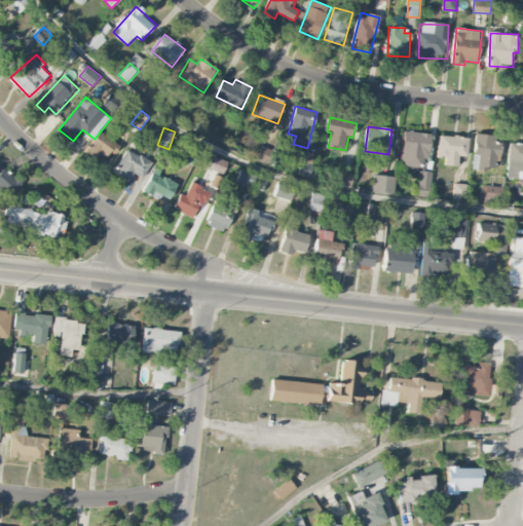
[(120,146),(102,132),(86,151),(98,160),(103,153),(110,158),(120,146)]
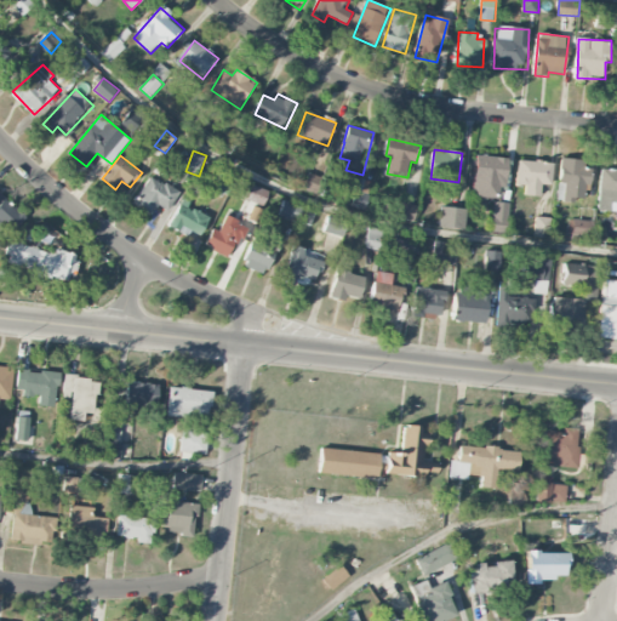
[(475,197),(500,198),(501,188),(508,189),(509,158),(478,157),(475,197)]
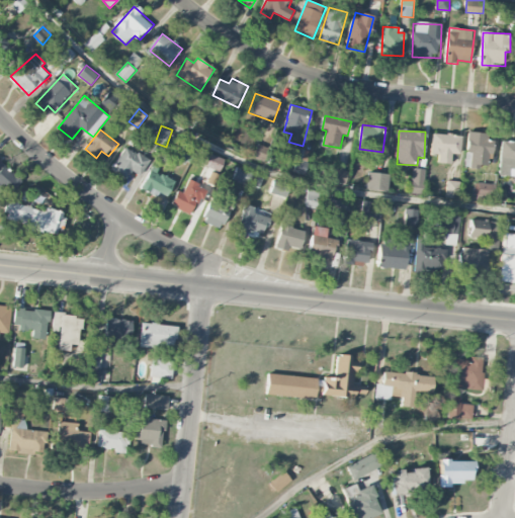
[(432,155),(440,155),(439,163),(452,164),(452,154),(461,155),(462,136),(433,134),(432,155)]
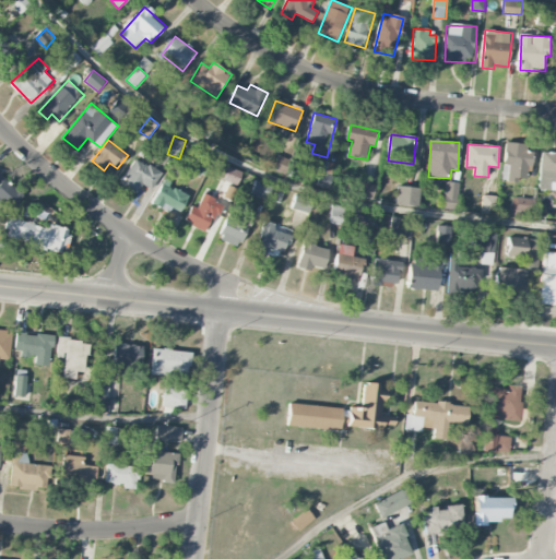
[(507,144),(504,179),(527,181),(529,167),(532,167),(534,146),(507,144)]
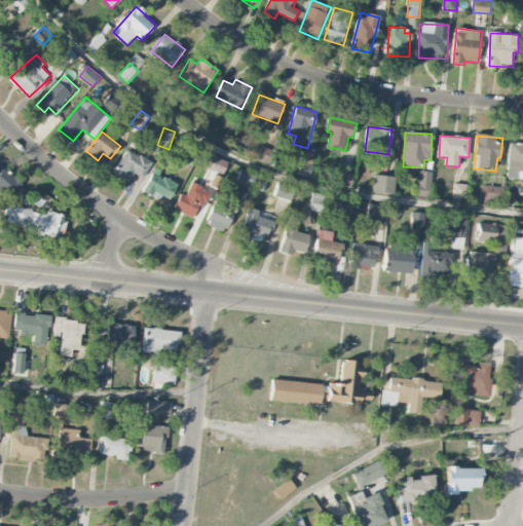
[(522,143),(510,143),(509,179),(522,179),(522,143)]
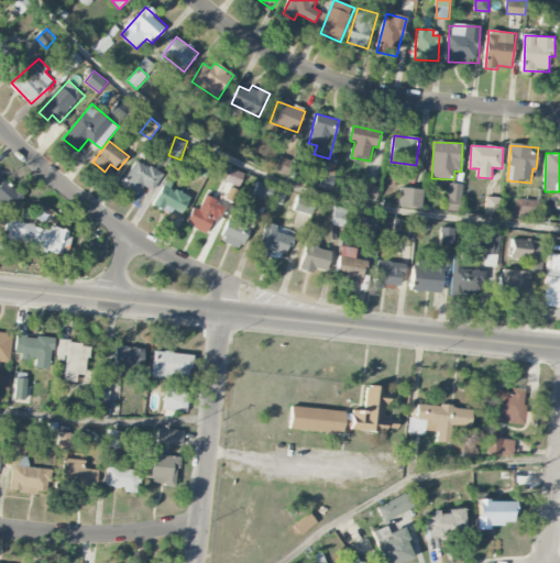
[(197,172),(208,175),(215,158),(202,155),(197,172)]
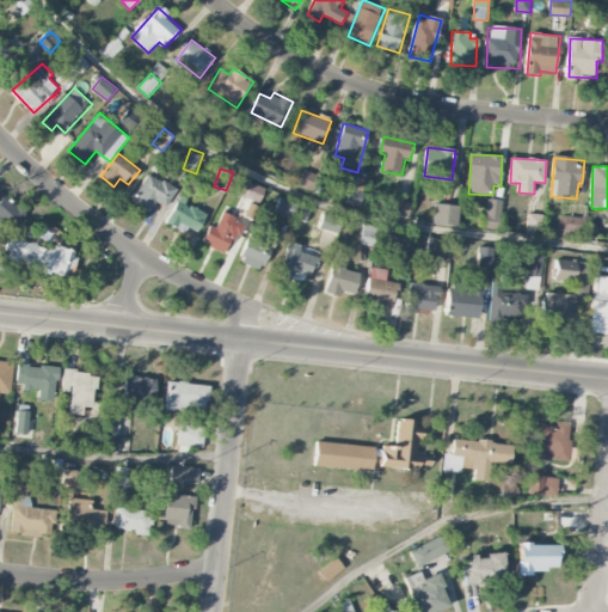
[(134,202),(152,212),(157,202),(167,208),(178,189),(149,173),(134,202)]
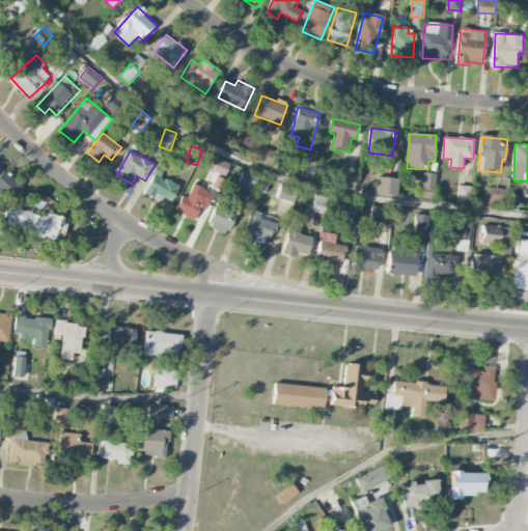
[(315,178),(322,156),(309,152),(303,175),(315,178)]
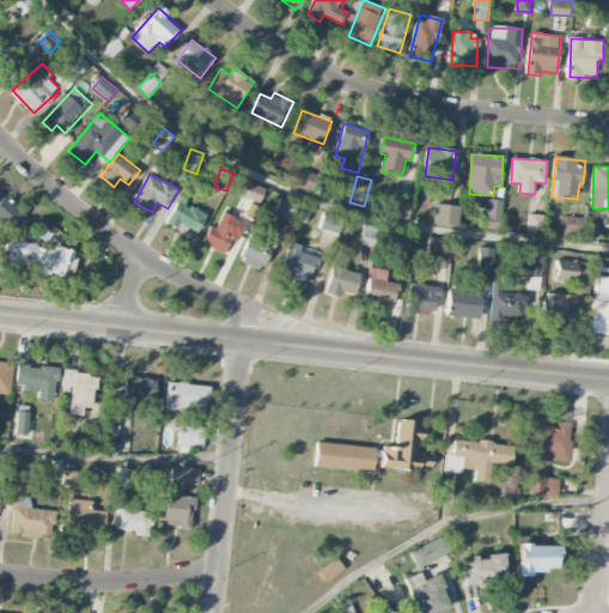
[(262,202),(266,188),(248,183),(244,198),(262,202)]
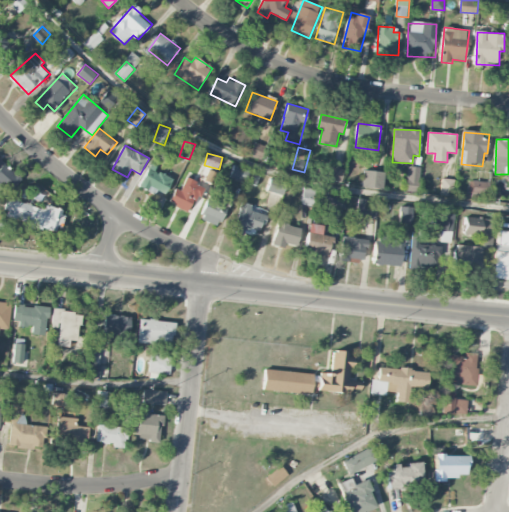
[(248,182),(251,168),(234,165),(232,179),(248,182)]
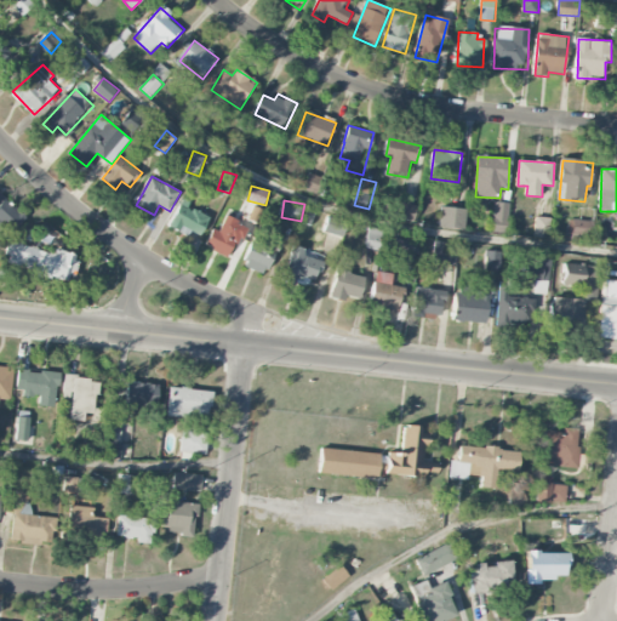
[(416,222),(418,205),(400,201),(398,220),(416,222)]
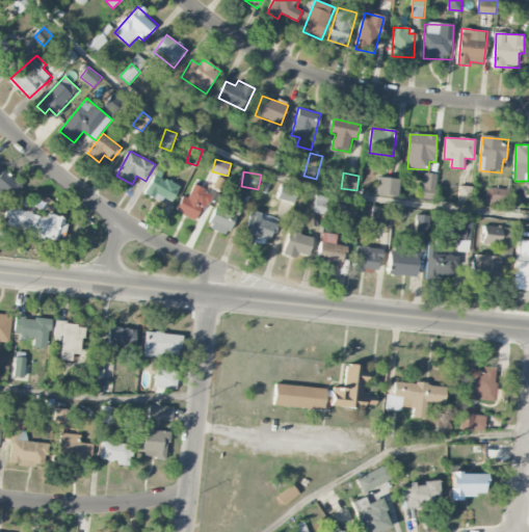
[(424,193),(438,194),(439,174),(426,173),(424,193)]
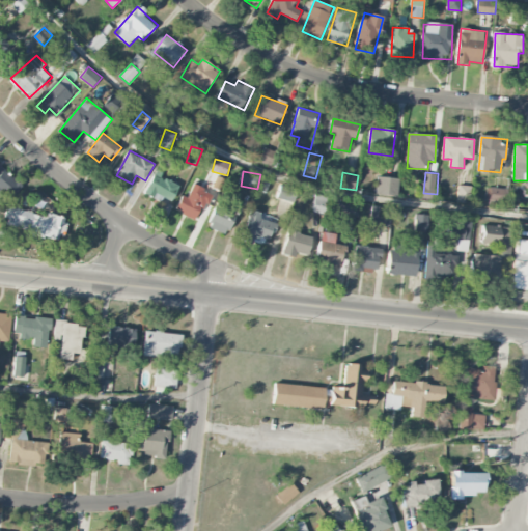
[(163,201),(164,198),(173,201),(181,186),(155,174),(146,194),(163,201)]
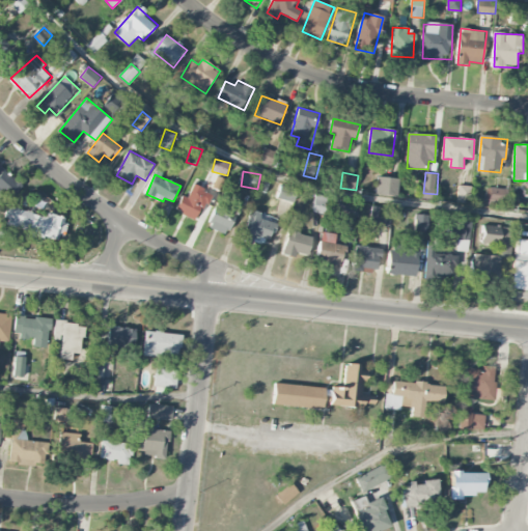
[(400,195),(400,178),(379,177),(378,195),(400,195)]
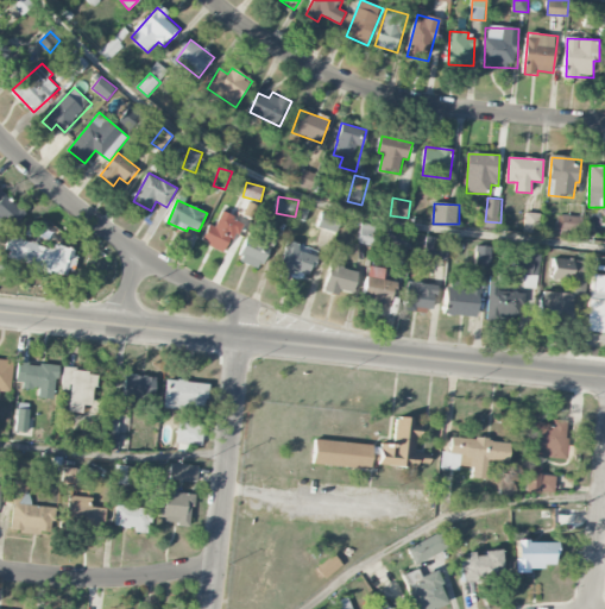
[(243,221),(224,212),(216,226),(212,224),(202,242),(227,253),(243,221)]
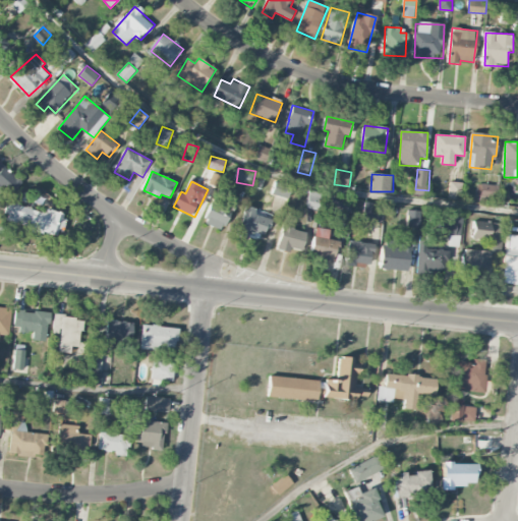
[(290,198),(293,185),(276,182),(274,195),(290,198)]
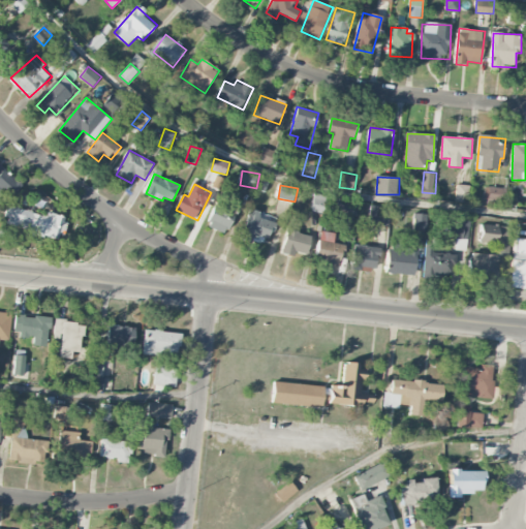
[(470,203),(470,185),(458,185),(457,201),(470,203)]
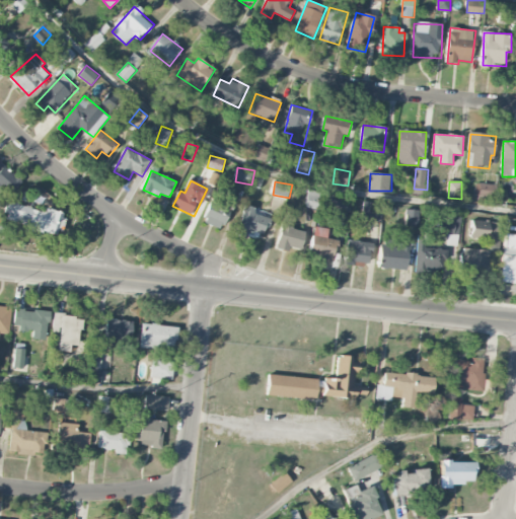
[(498,184),(480,183),(480,202),(497,203),(498,184)]
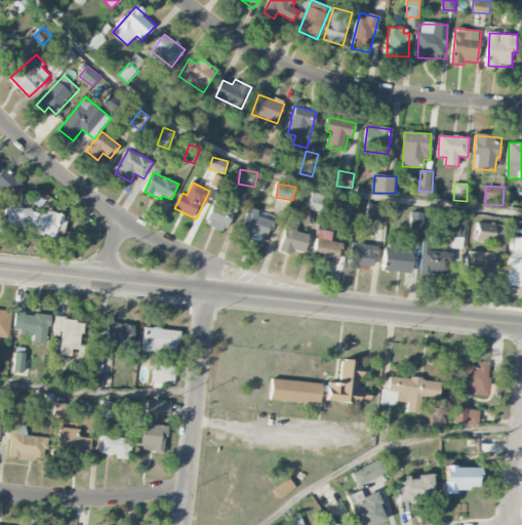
[(324,211),(326,195),(313,193),(311,210),(324,211)]
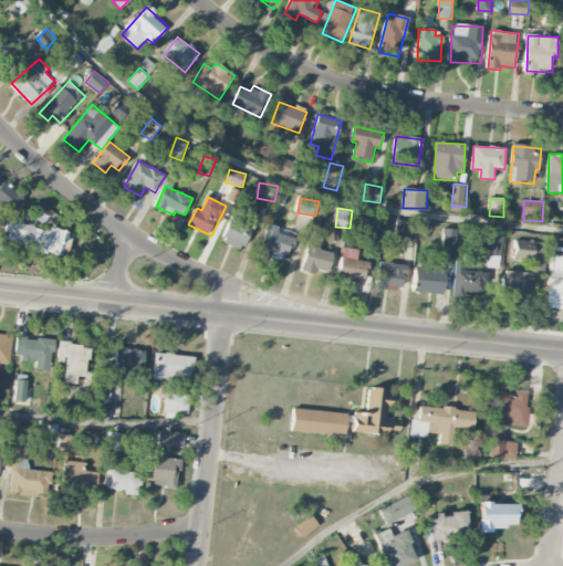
[(246,251),(257,220),(235,211),(222,243),(246,251)]
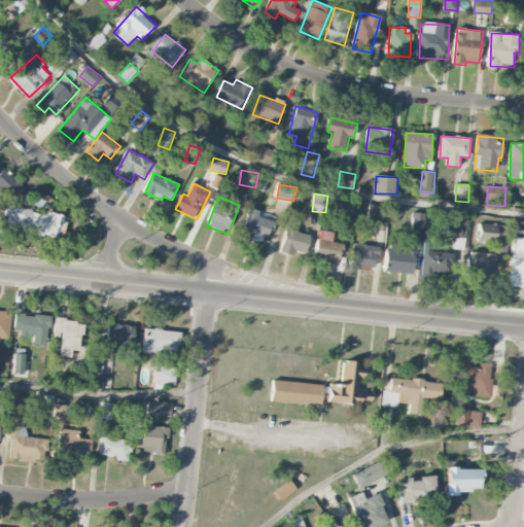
[(68,218),(11,205),(6,223),(30,229),(29,232),(63,240),(68,218)]
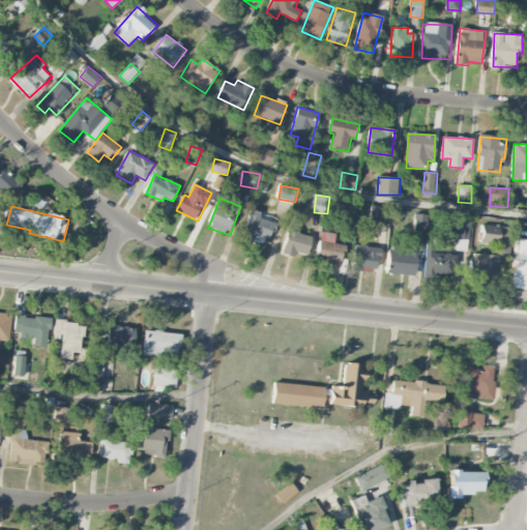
[(392,217),(399,218),(401,209),(373,206),(371,225),(390,228),(392,217)]
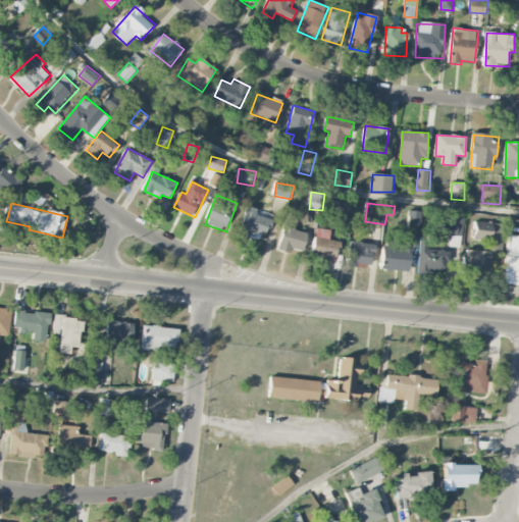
[(273,214),(248,206),(240,235),(264,243),(273,214)]
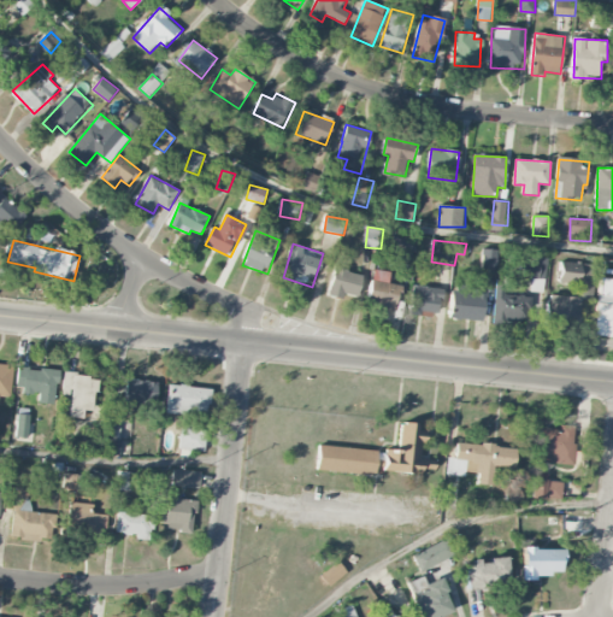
[(525,277),(548,278),(549,257),(526,256),(525,277)]
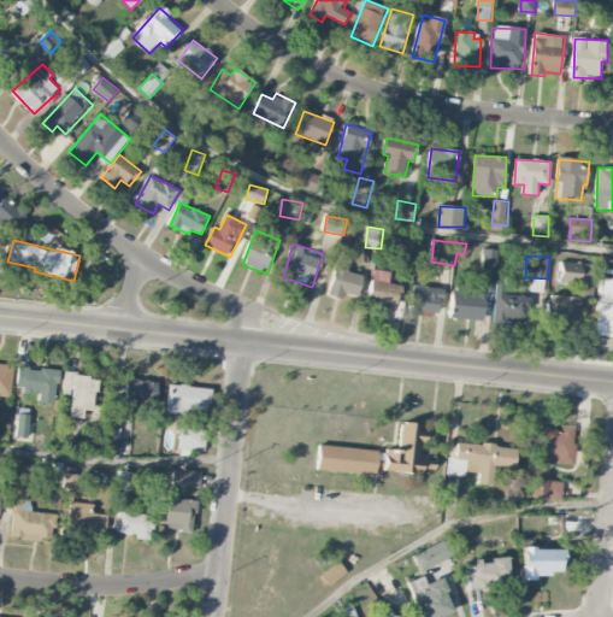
[(560,283),(577,283),(577,295),(591,297),(594,264),(561,263),(560,283)]
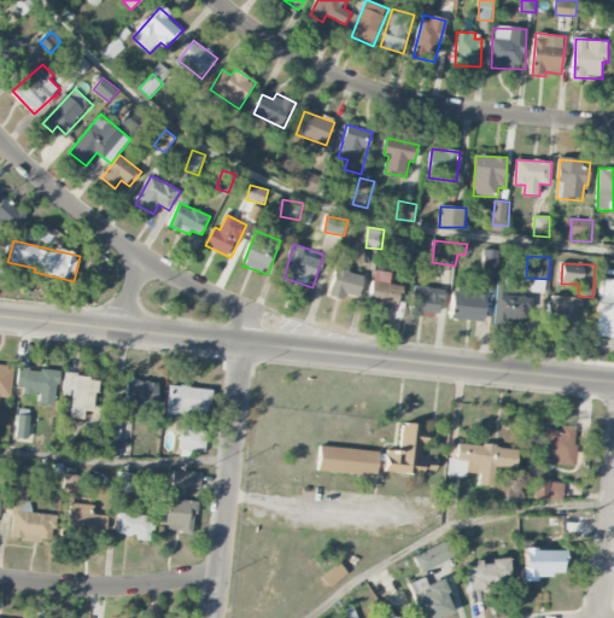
[(364,274),(334,269),(331,297),(345,299),(345,295),(361,297),(364,274)]
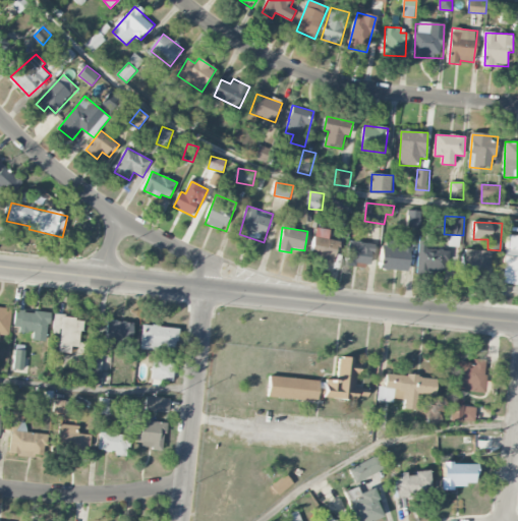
[(339,240),(330,239),(332,229),(317,228),(312,258),(337,262),(339,240)]
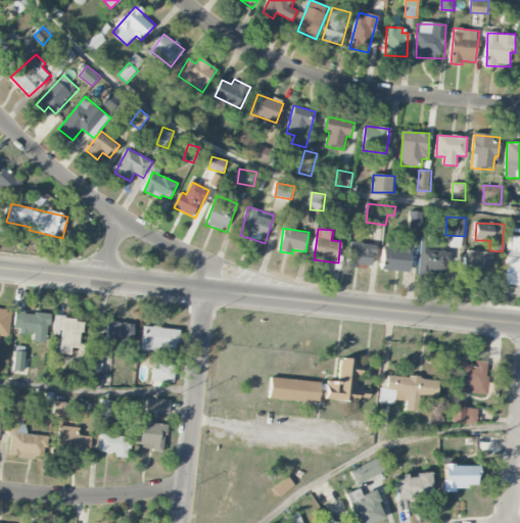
[(506,285),(519,286),(519,236),(509,236),(506,285)]
